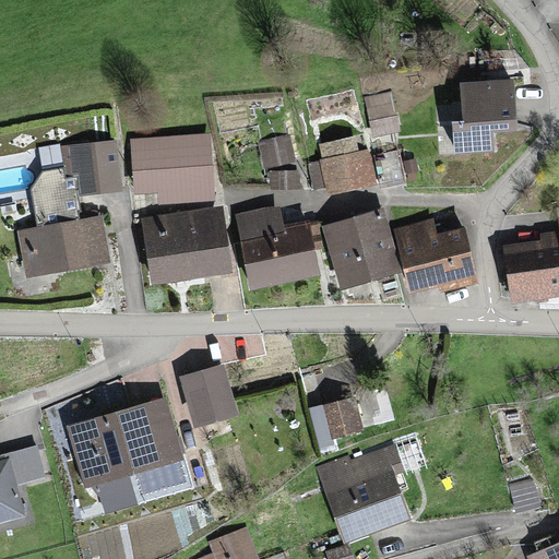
[(516,72),(448,71),(447,134),(486,135),(486,120),(515,121),(516,72)]
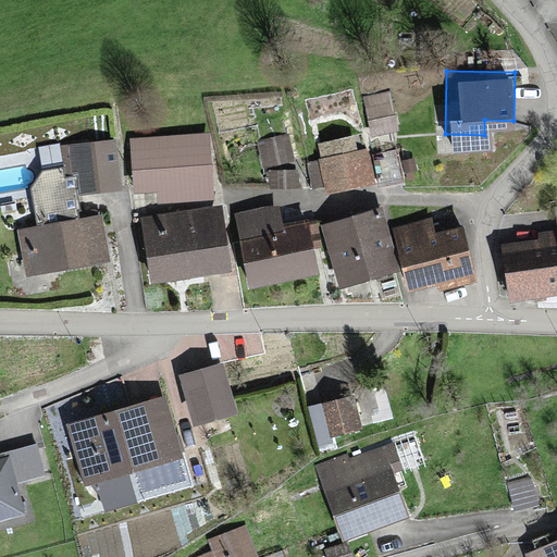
[(194,135),(124,138),(126,192),(162,190),(163,198),(196,196),(194,135)]
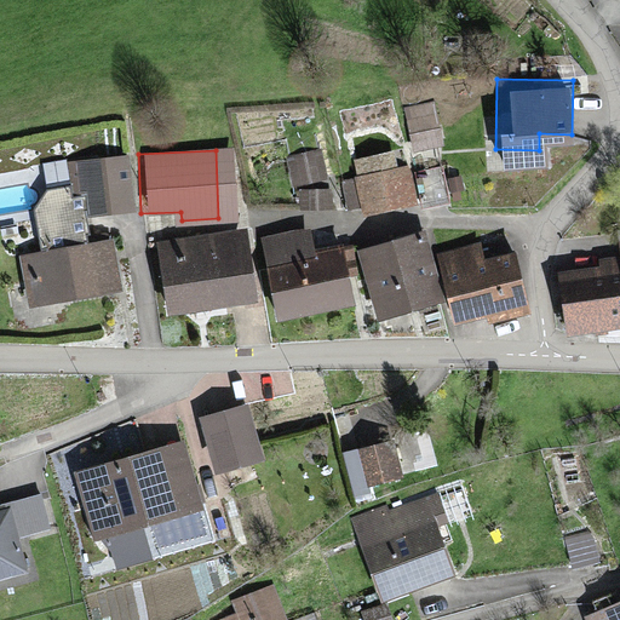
[(401,159),(349,164),(354,216),(406,211),(401,159)]
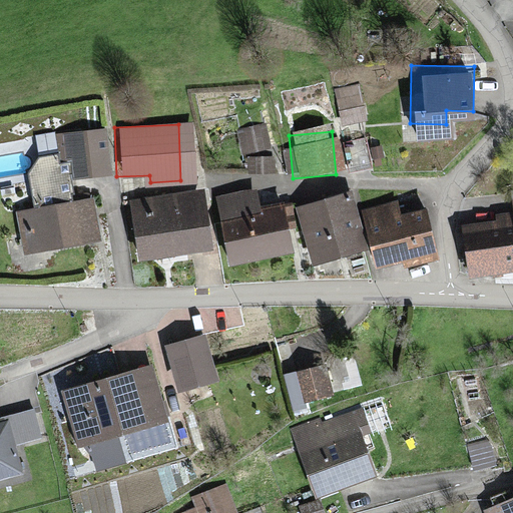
[(260,132),(235,137),(240,159),(264,154),(260,132)]
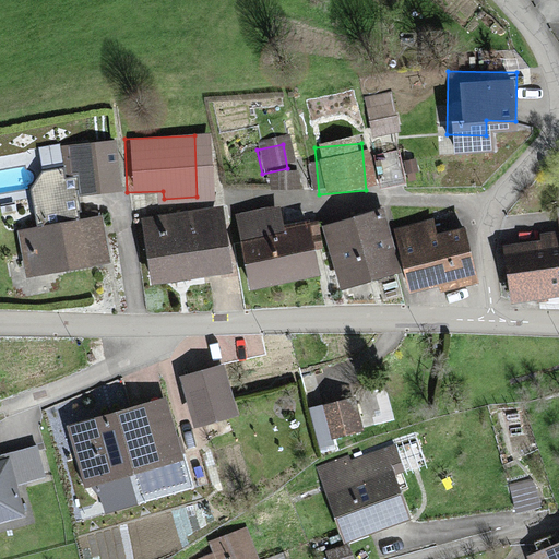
[(111,157),(60,162),(62,198),(114,194),(111,157)]
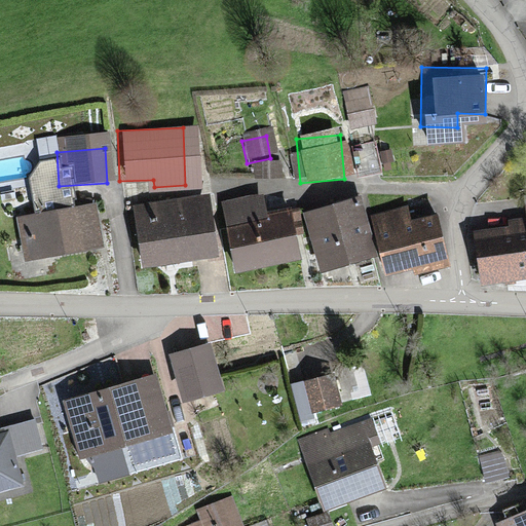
[(255,199),(217,207),(231,273),(289,262),(279,215),(258,219),(255,199)]
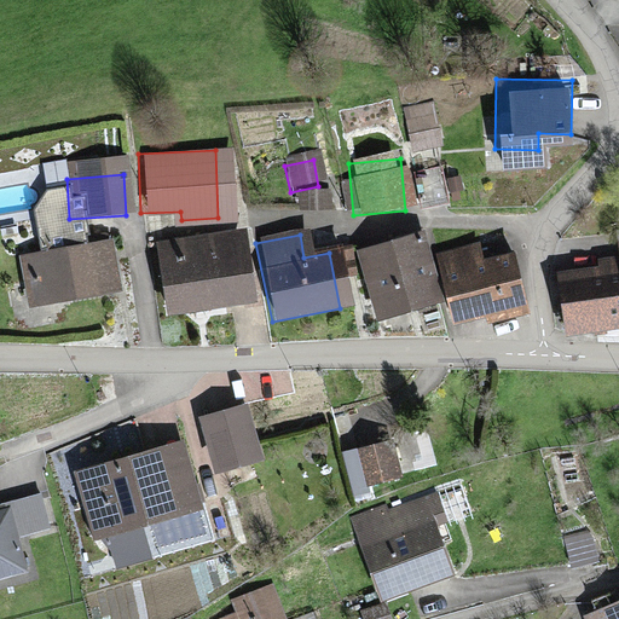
[(238,238),(154,248),(161,312),(246,302),(238,238)]
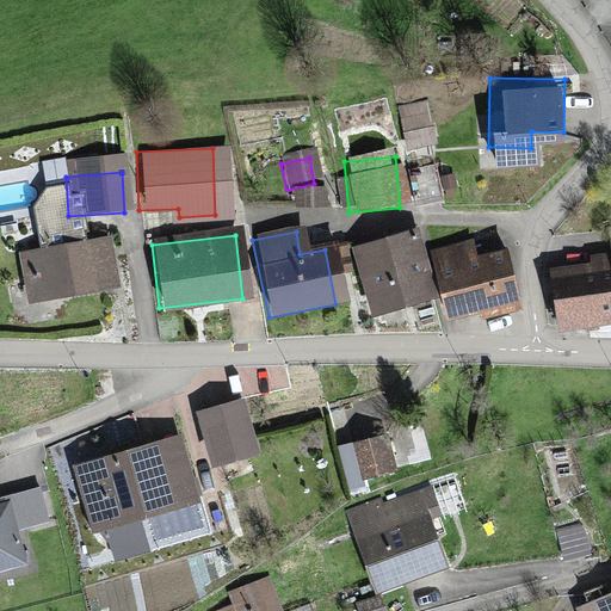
[(553,329),(610,323),(610,235),(608,236),(610,264),(585,265),(585,273),(549,276),(553,329)]
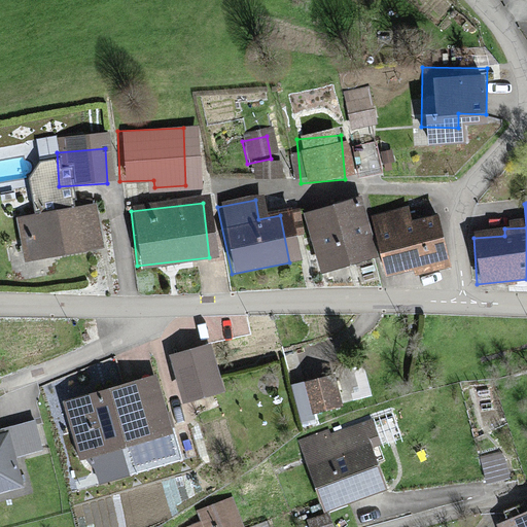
[(353,204),(300,220),(317,275),(371,258),(353,204)]
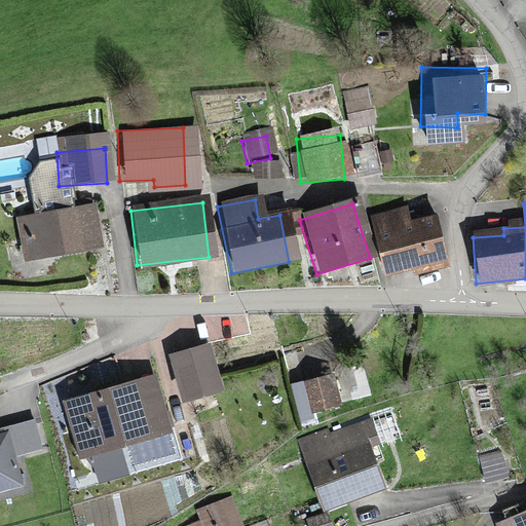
[(92,210),(22,218),(26,259),(97,251),(92,210)]
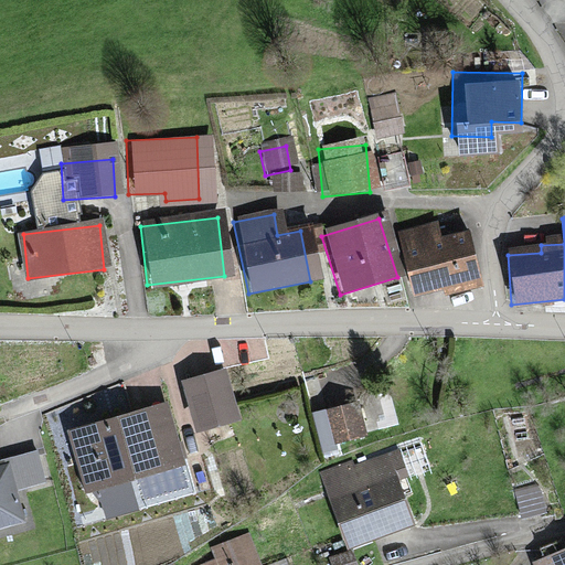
[(430,228),(395,238),(413,301),(471,285),(458,238),(435,245),(430,228)]
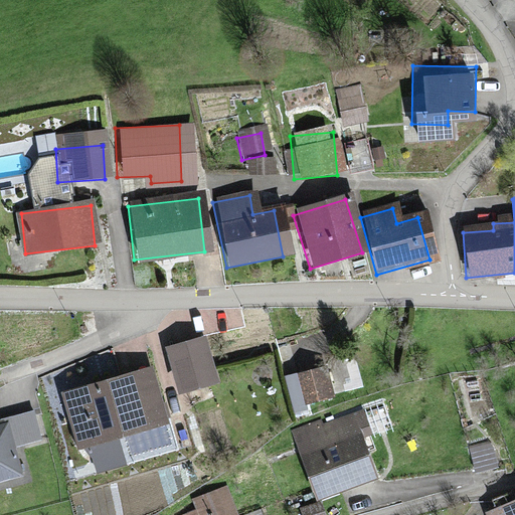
[(205,338),(168,348),(180,389),(216,379),(205,338)]
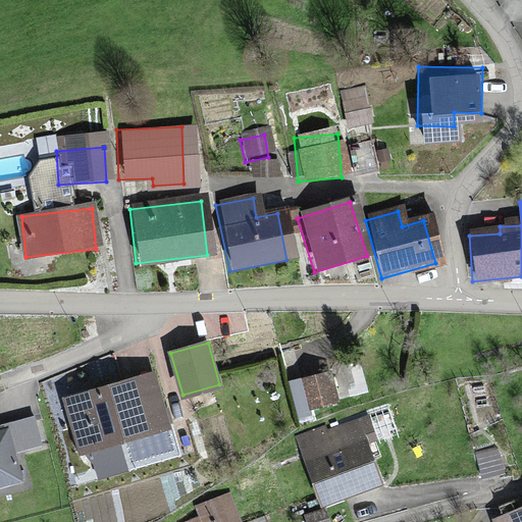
[(147,367),(61,388),(77,450),(163,428),(147,367)]
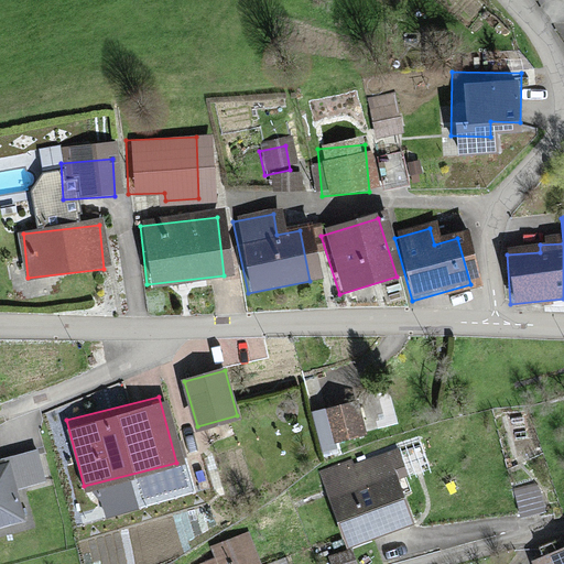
[(362,432),(356,403),(315,413),(324,449),(335,447),(334,440),(362,432)]
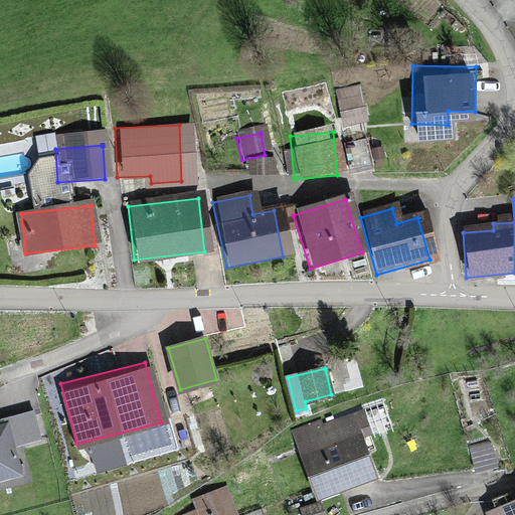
[(31,414),(0,422),(0,485),(22,479),(14,451),(39,444),(31,414)]
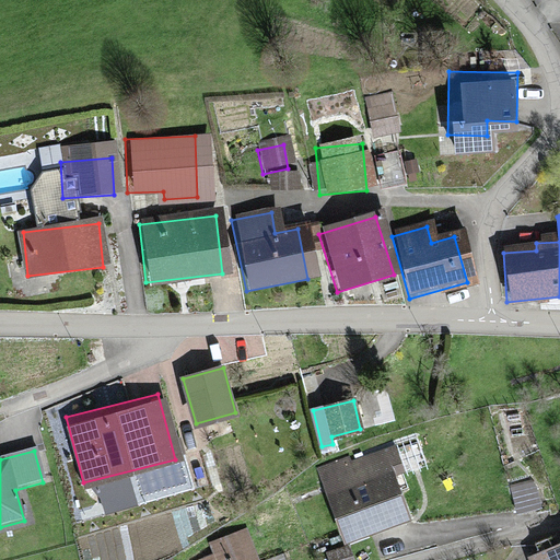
[(321,473),(345,541),(401,523),(386,478),(396,474),(389,453),(348,467),(347,464),(321,473)]
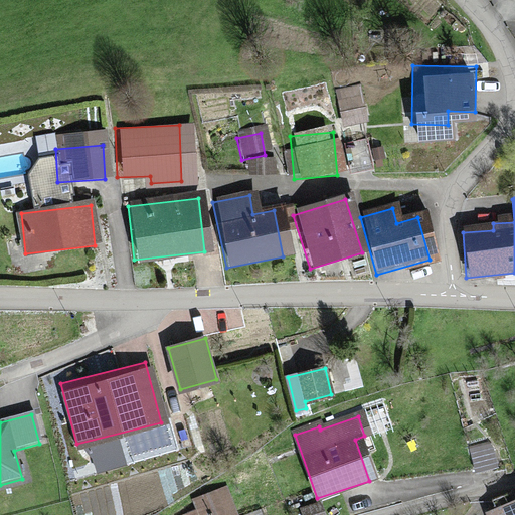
[(491,443),(471,448),(477,471),(497,466),(491,443)]
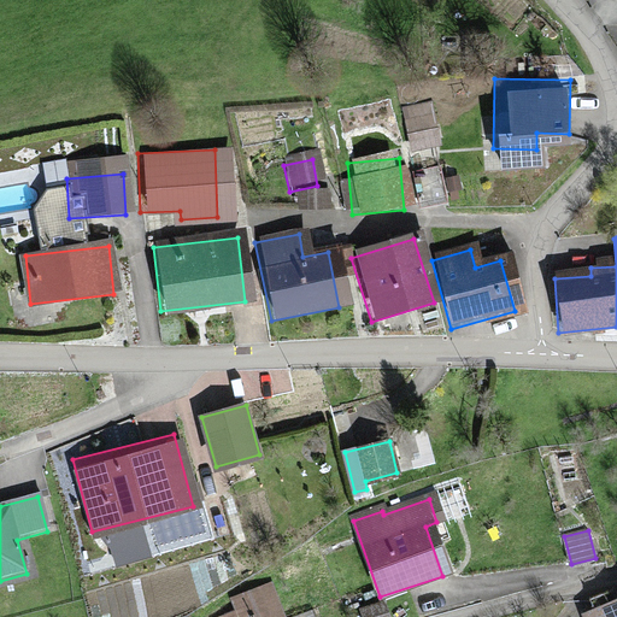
[(277,616),(268,589),(233,603),(238,616),(277,616)]
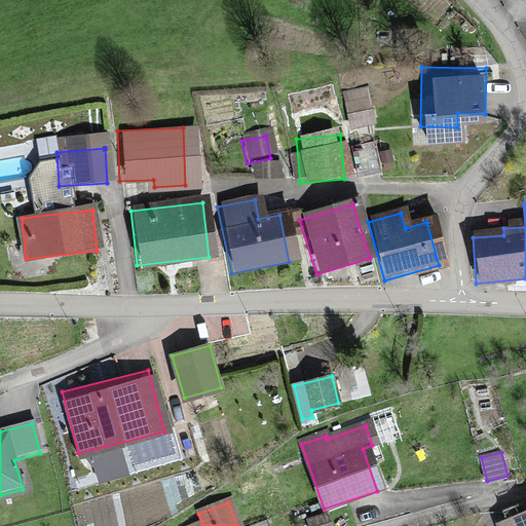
[(525,525),(525,512),(493,525),(492,525),(525,525)]
